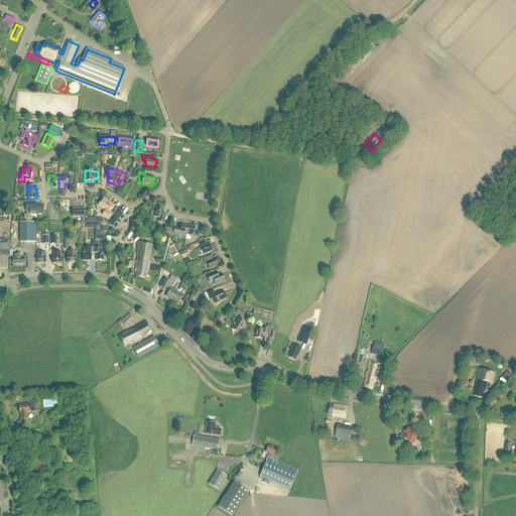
[(108,220),(113,215),(110,212),(114,207),(104,199),(98,206),(105,212),(102,215),(108,220)]
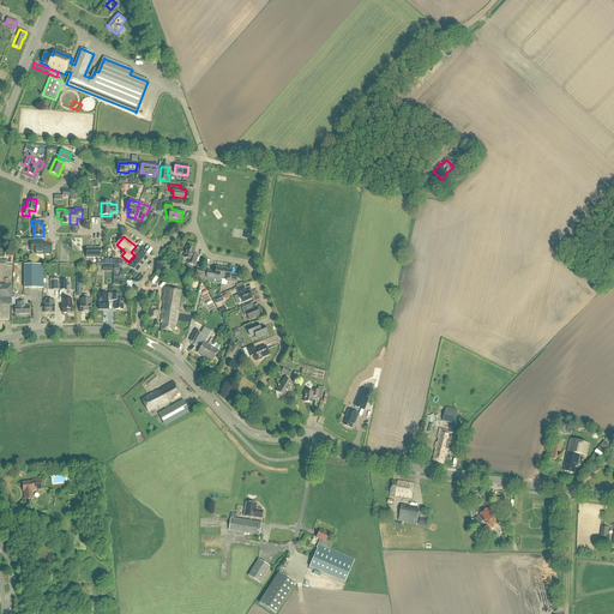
[(48,246),(44,246),(44,242),(31,241),(31,251),(36,252),(36,256),(50,256),(52,245),(48,245),(48,246)]
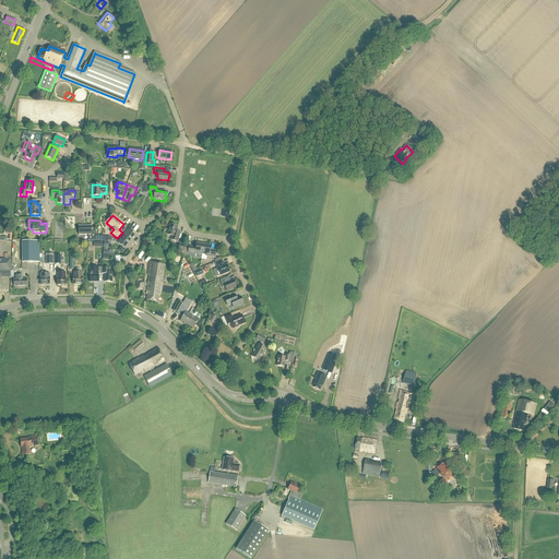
[(177,227),(169,225),(167,236),(171,237),(170,241),(177,244),(180,233),(176,232),(177,227)]
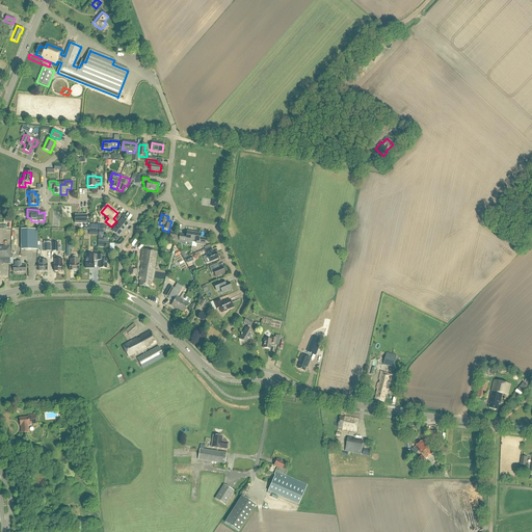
[(86,224),(86,216),(75,215),(75,223),(86,224)]
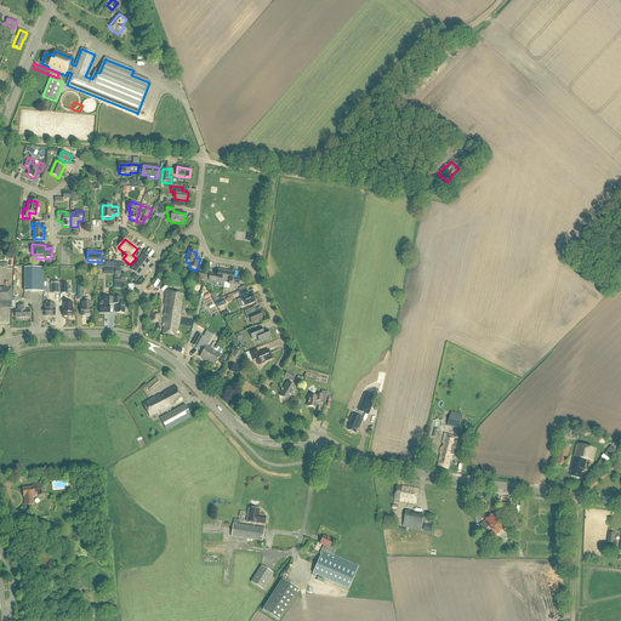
[(146,271),(148,268),(152,262),(143,255),(138,261),(131,271),(140,278),(146,269),(146,271)]
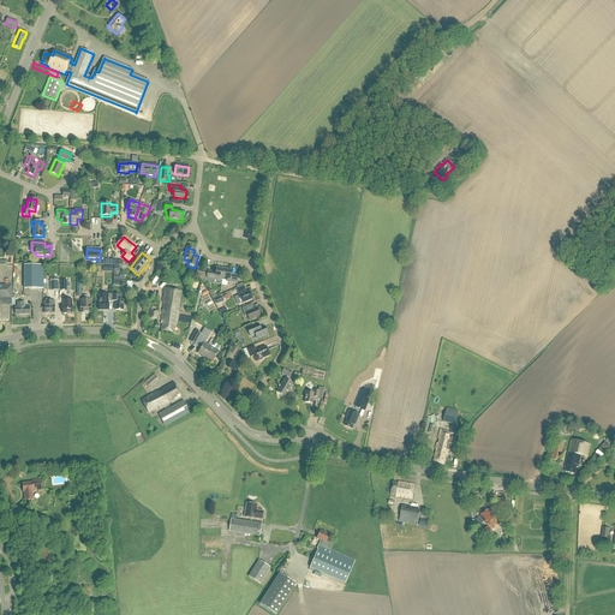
[(24,290),(43,288),(43,266),(23,266),(24,290)]
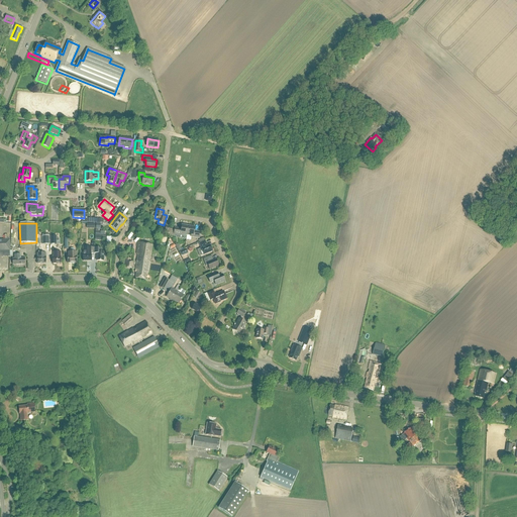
[(187,236),(188,227),(182,226),(181,230),(174,229),(173,235),(183,237),(183,236),(187,236)]
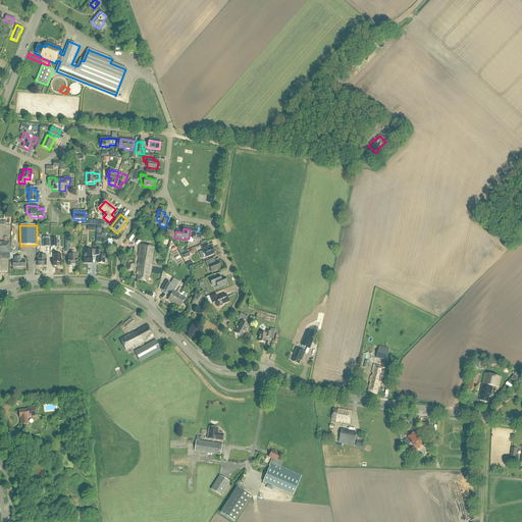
[(190,229),(189,239),(192,240),(192,241),(201,242),(202,236),(196,235),(196,230),(190,229)]
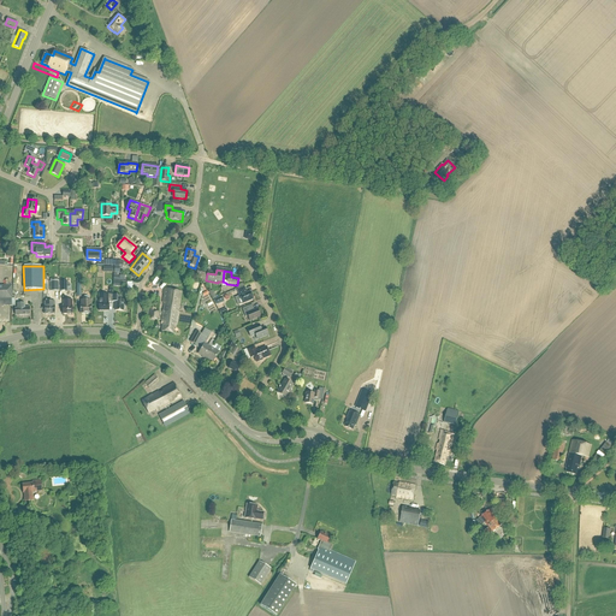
[(12,298),(12,285),(0,285),(0,306),(16,306),(15,298),(12,298)]
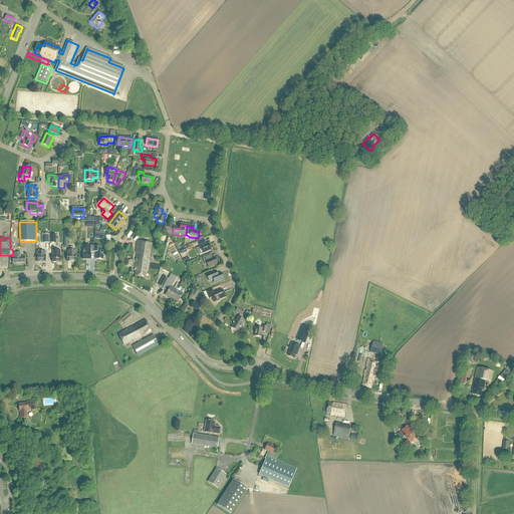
[(206,246),(203,240),(198,242),(200,249),(202,255),(211,251),(209,245),(206,246)]
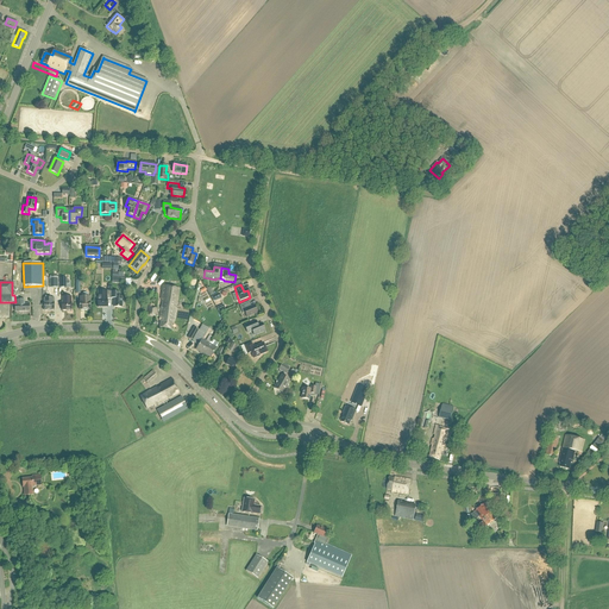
[(174,321),(179,288),(163,286),(161,300),(162,300),(158,321),(161,321),(159,327),(171,330),(173,320),(174,321)]
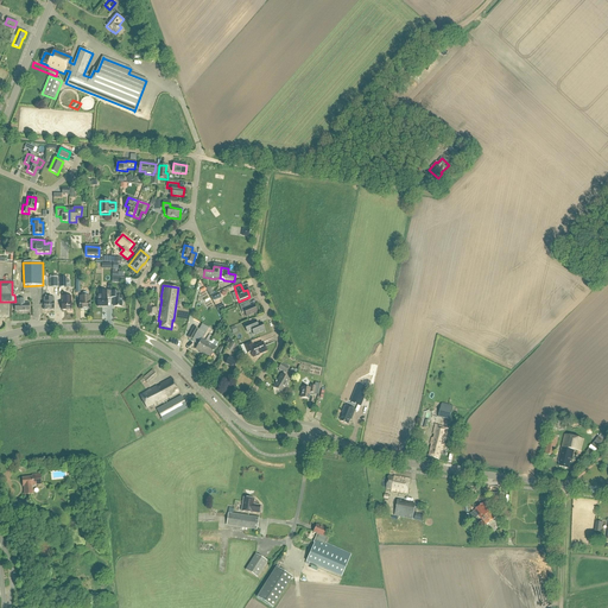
[(107,298),(111,298),(111,292),(111,291),(111,289),(107,289),(107,291),(105,291),(103,291),(103,292),(101,292),(101,291),(97,291),(97,308),(107,308),(107,298)]
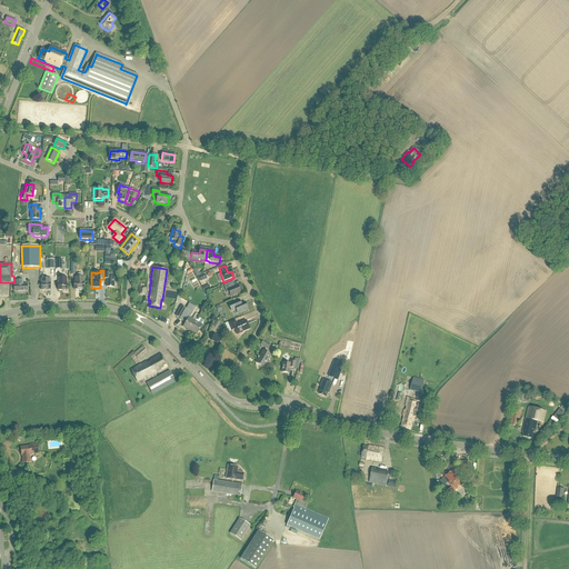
[(82,277),(82,276),(81,275),(81,273),(78,273),(77,275),(76,277),(76,282),(75,282),(75,290),(85,289),(85,282),(85,277),(82,277)]
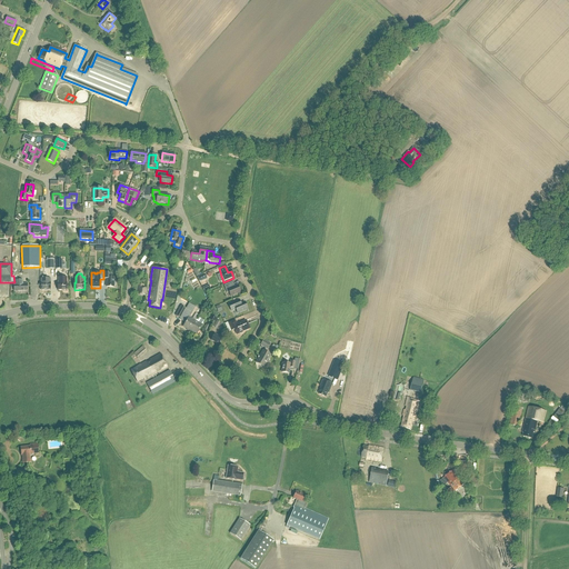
[(103,273),(103,279),(107,279),(107,287),(115,288),(115,278),(111,278),(111,273),(103,273)]
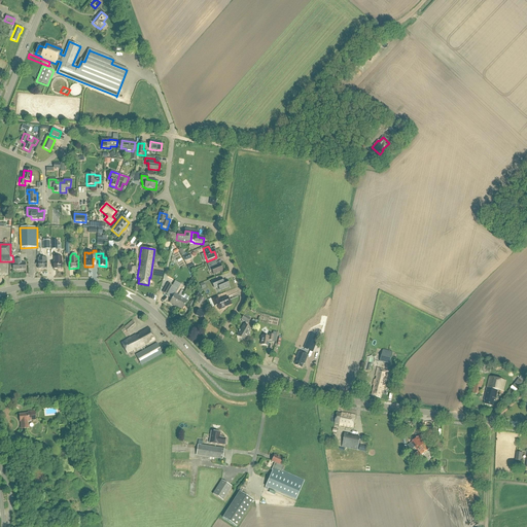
[(54,269),(62,269),(62,256),(55,257),(55,261),(54,261),(54,269)]
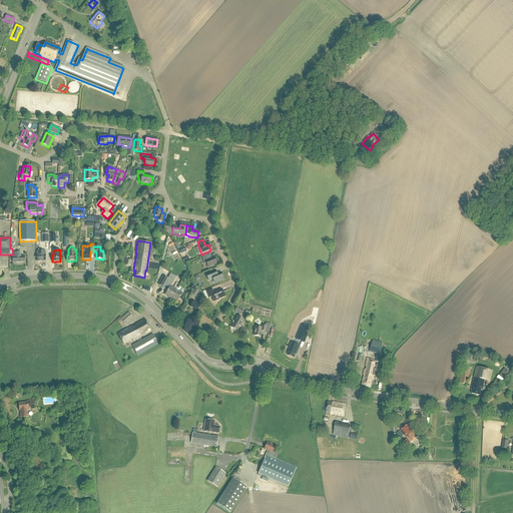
[(37,263),(46,262),(45,251),(37,251),(37,263)]
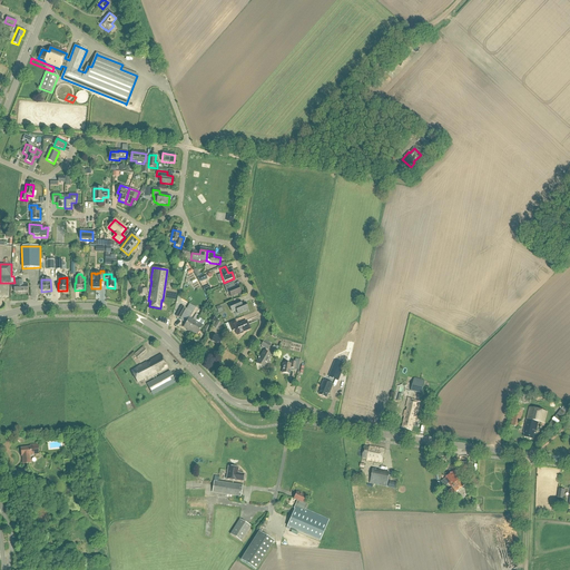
[(22,284),(21,281),(16,281),(17,285),(15,285),(15,292),(27,292),(27,284),(22,284)]
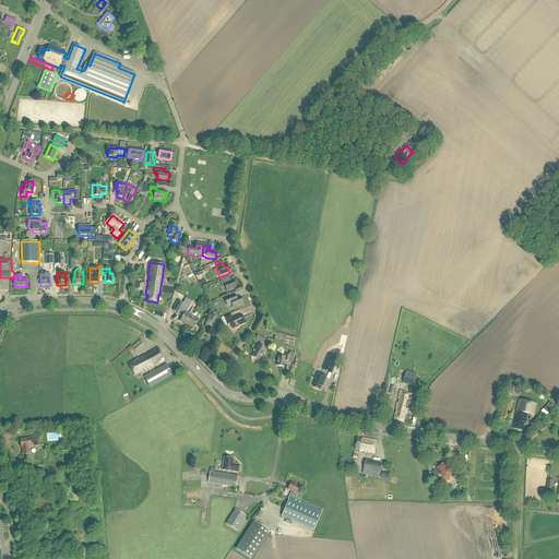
[(230,283),(228,278),(219,283),(223,289),(224,288),(226,293),(236,289),(233,282),(230,283)]
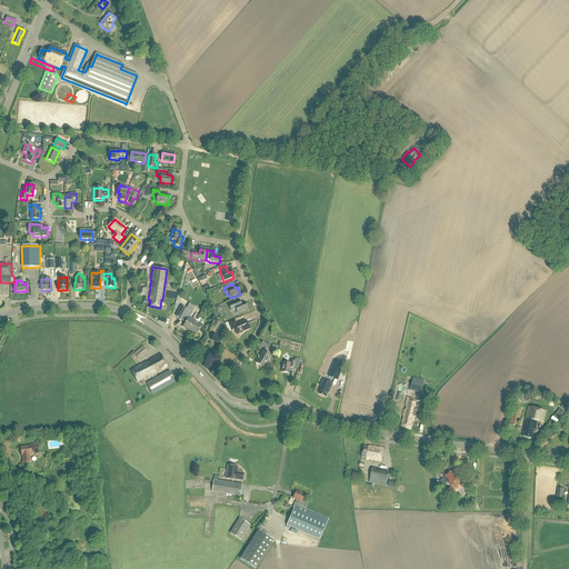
[(147,296),(148,288),(141,288),(142,285),(138,285),(137,295),(147,296)]
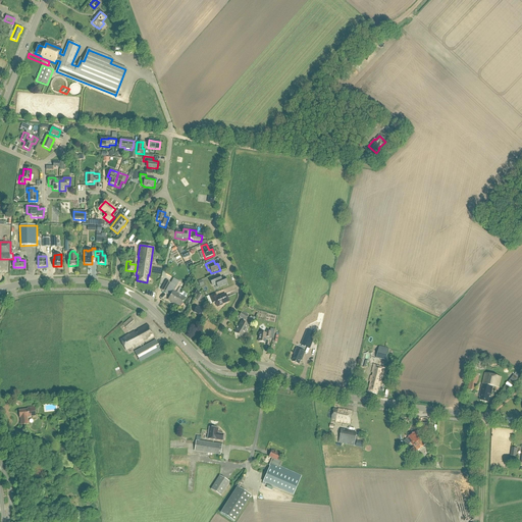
[(209,279),(209,280),(212,286),(216,285),(217,290),(226,285),(226,284),(227,284),(224,276),(220,278),(219,275),(209,279)]
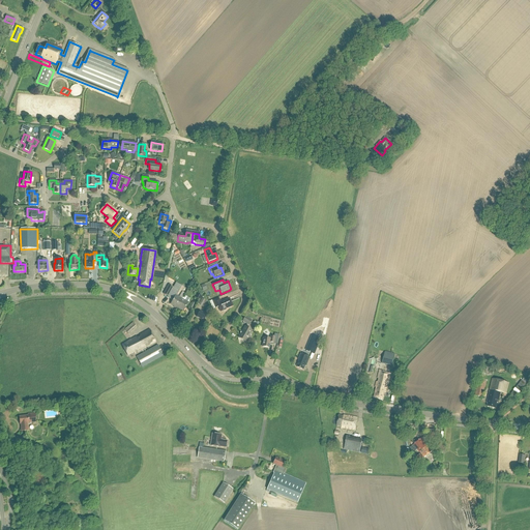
[(173,298),(176,291),(173,289),(174,288),(169,285),(163,294),(169,297),(169,296),(173,298)]
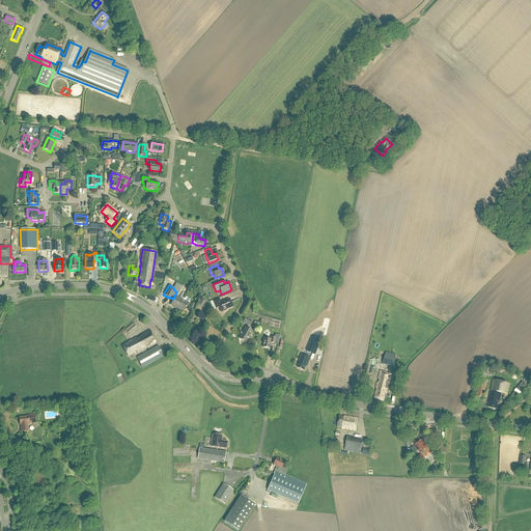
[(177,308),(183,300),(176,296),(171,305),(177,308)]
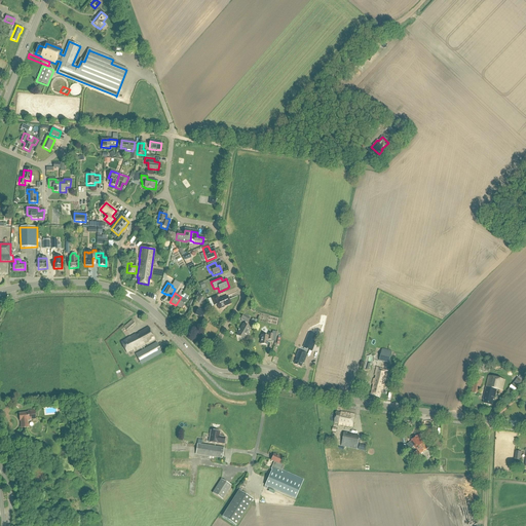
[(199,296),(198,298),(196,302),(201,305),(204,299),(199,296)]
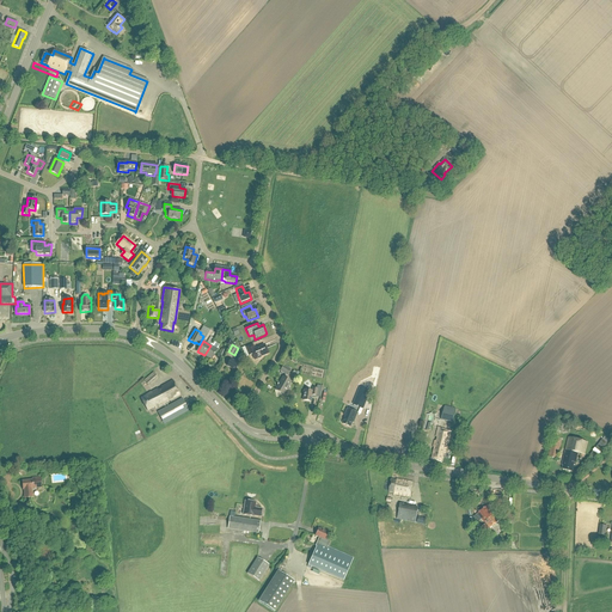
[(210,346),(204,355),(212,360),(218,349),(210,346)]
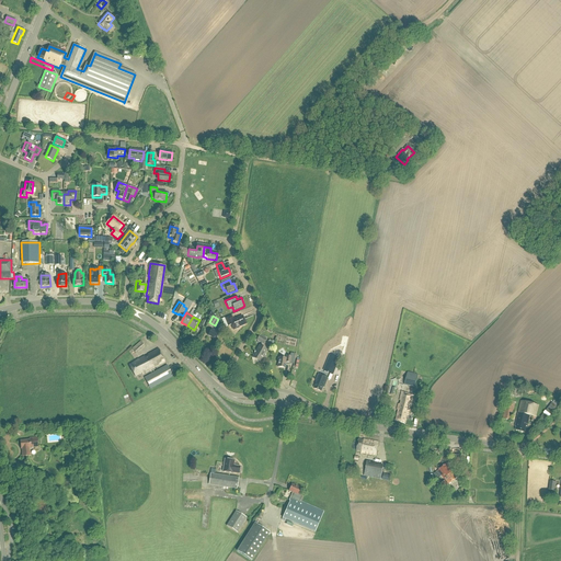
[(245,327),(241,318),(232,322),(231,318),(225,321),(227,328),(230,327),(232,332),(235,331),(245,327)]
